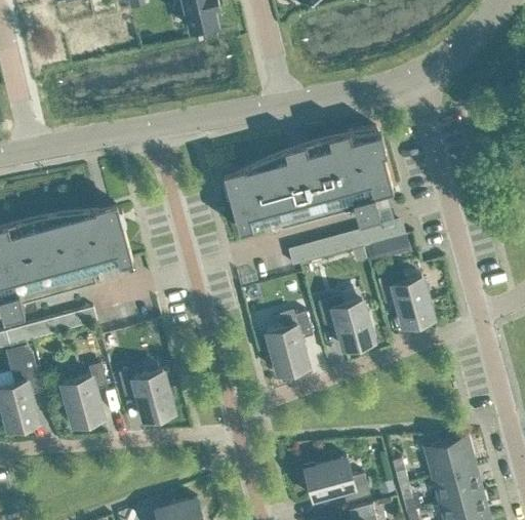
[(217,9),(214,0),(174,0),(174,1),(177,0),(183,0),(191,30),(200,27),(201,30),(215,27),(214,24),(216,24),(213,10),(217,9)]
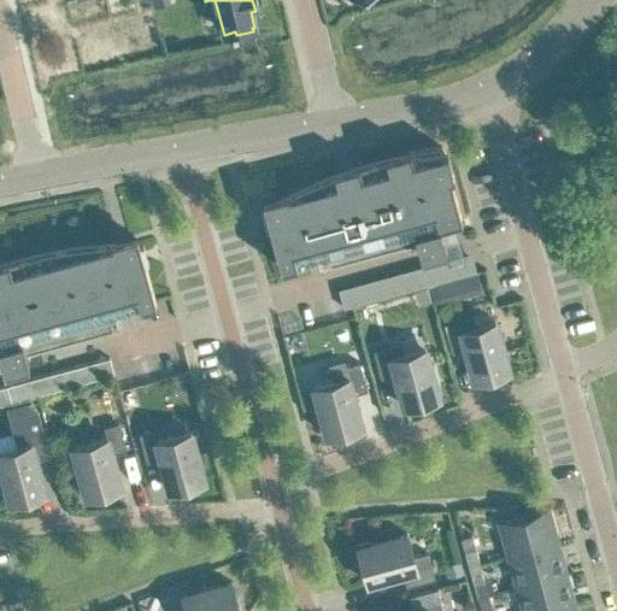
[(459,221),(440,151),(422,153),(406,156),(409,164),(354,178),(352,171),(339,175),(341,182),(297,194),(299,201),(262,211),(278,270),(324,258),(328,270),(415,246),(418,258),(444,251),(438,227),(459,221)]
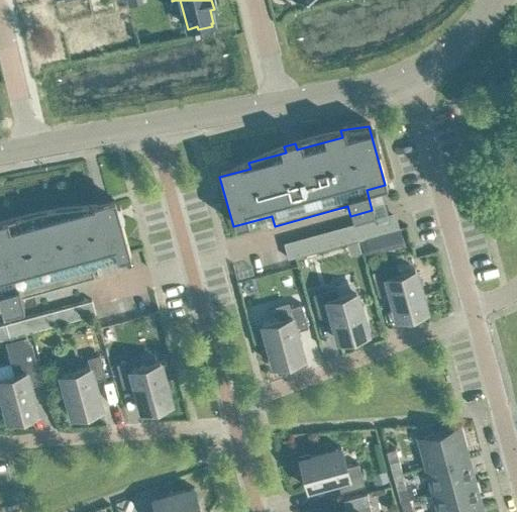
[(129,256),(115,205),(86,214),(83,208),(0,230),(0,308),(1,312),(22,306),(20,300),(94,280),(90,266),(129,256)]
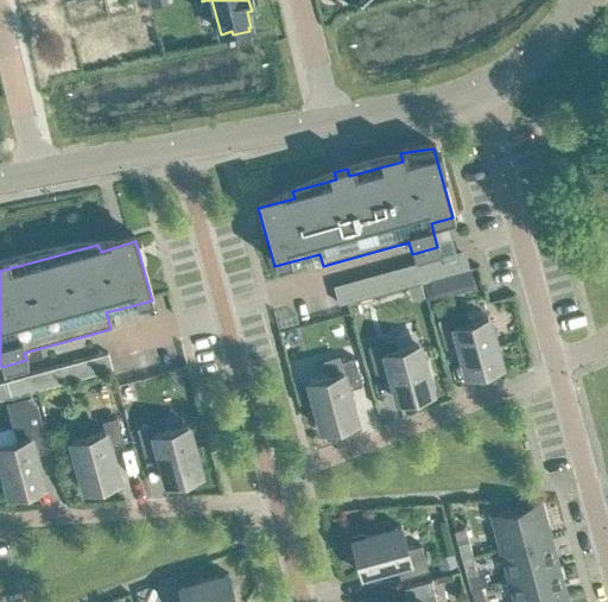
[(461,261),(449,265),(453,277),(464,273),(461,261)]
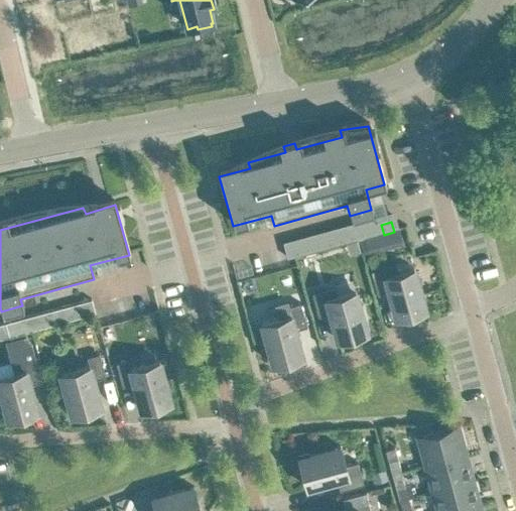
[(372,237),(384,235),(381,225),(370,227),(372,237)]
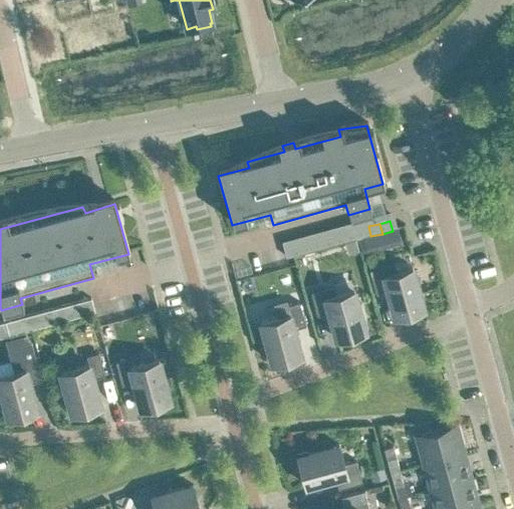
[(359,239),(370,236),(368,226),(357,229),(359,239)]
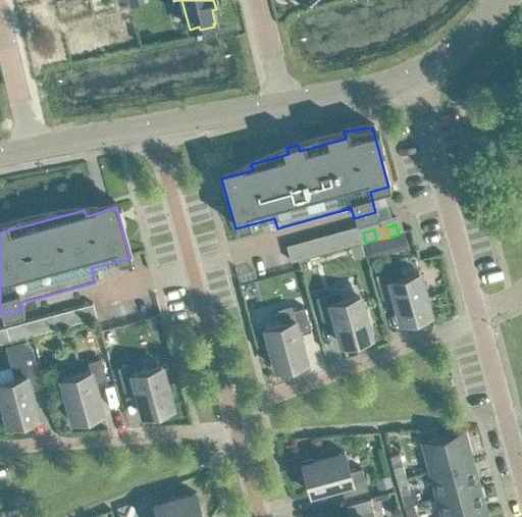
[(354,245),(365,243),(363,233),(351,235),(354,245)]
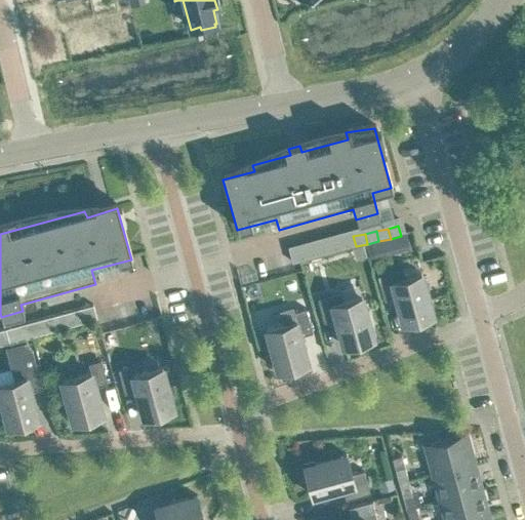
[(344,249),(356,246),(353,236),(341,239),(344,249)]
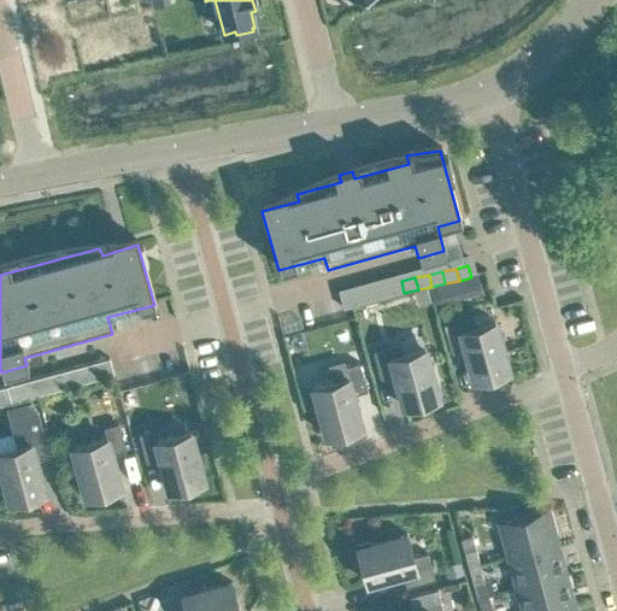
[(391,295),(404,293),(401,281),(388,283),(391,295)]
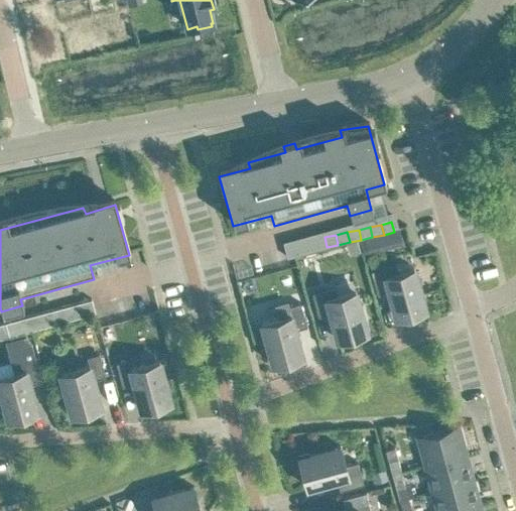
[(375,237),(364,241),(365,244),(369,258),(377,256),(388,253),(383,235),(375,237)]
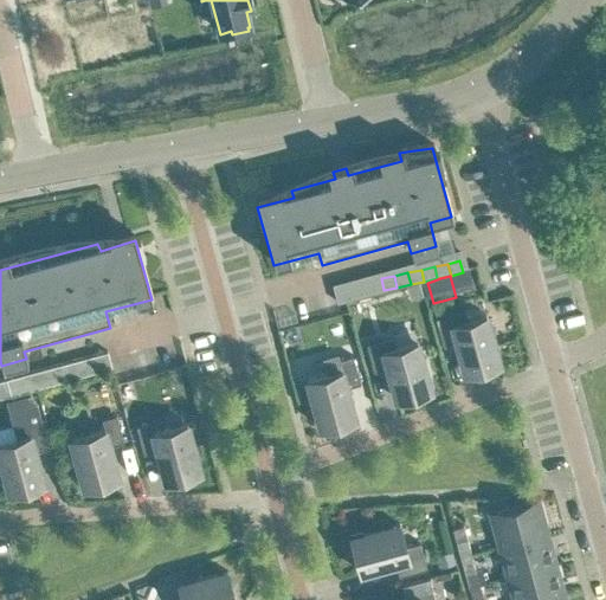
[(371,294),(384,290),(381,278),(367,282),(371,294)]
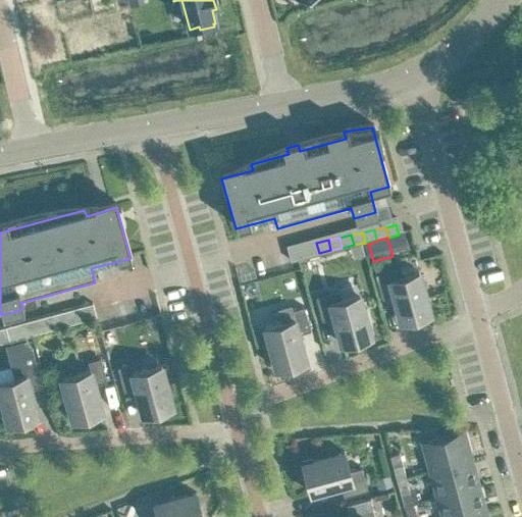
[(307,255),(319,253),(316,243),(305,245),(307,255)]
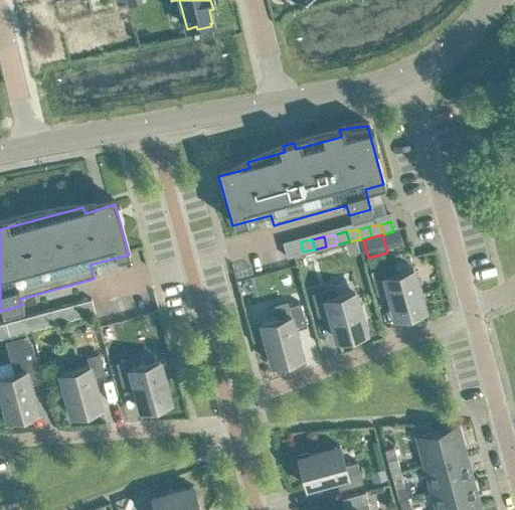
[(292,255),(303,251),(301,241),(290,244),(292,255)]
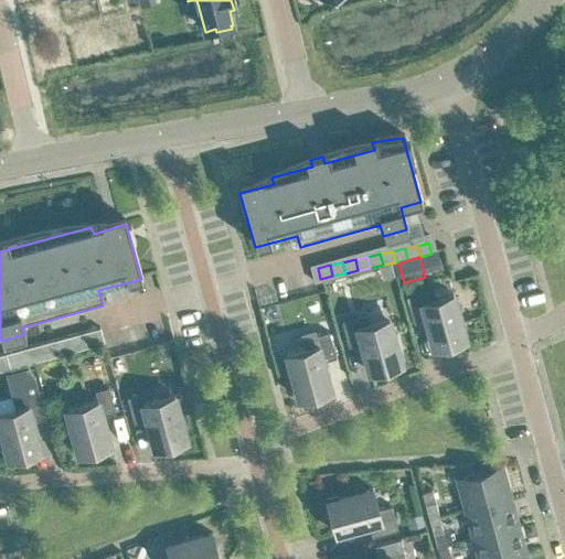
[(308,281),(320,279),(318,268),(305,270),(308,281)]
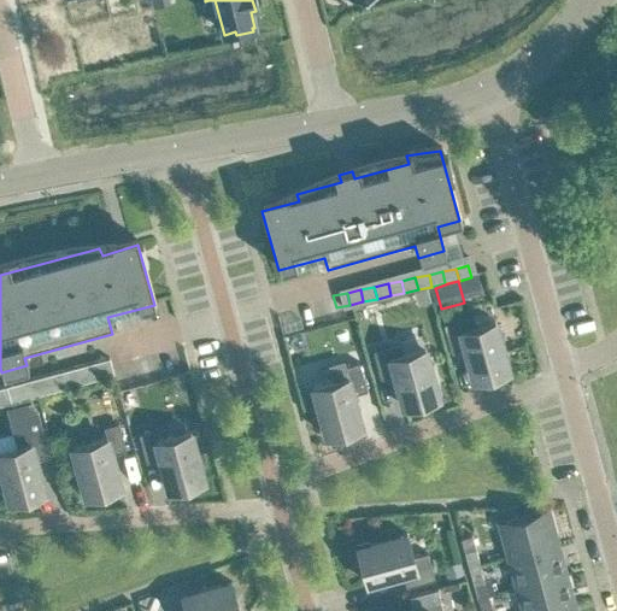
[(475,327),(472,319),(442,328),(450,354),(462,351),(470,385),(511,374),(497,321),(475,327)]
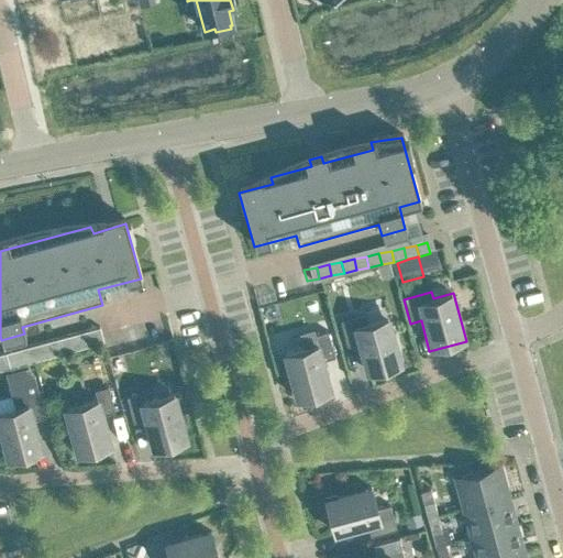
[(403,365),(390,317),(355,327),(353,319),(340,323),(346,348),(357,346),(365,375),(403,365)]
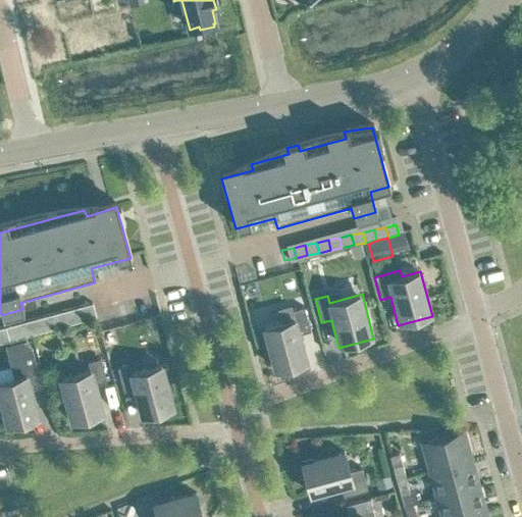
[(91,306),(0,330),(0,345),(95,320),(91,306)]
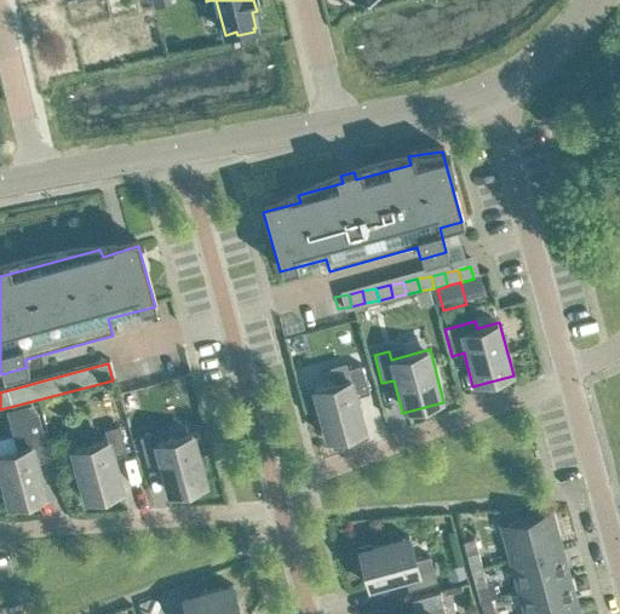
[(333,384),(310,390),(325,443),(367,432),(357,399),(368,396),(360,367),(345,372),(344,365),(328,369),(333,384)]
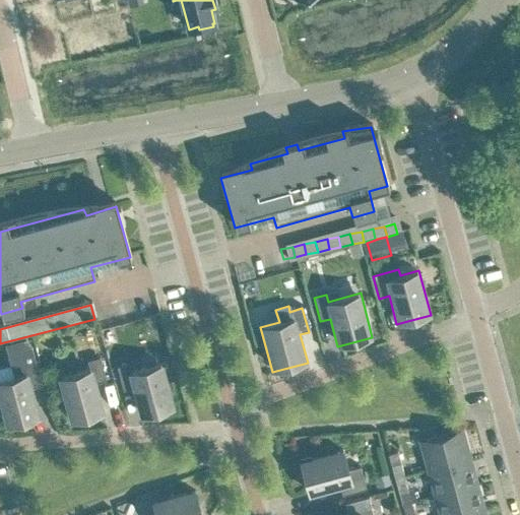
[(41,387),(35,364),(30,348),(6,355),(12,378),(0,381),(0,410),(5,428),(40,417),(33,389),(41,387)]
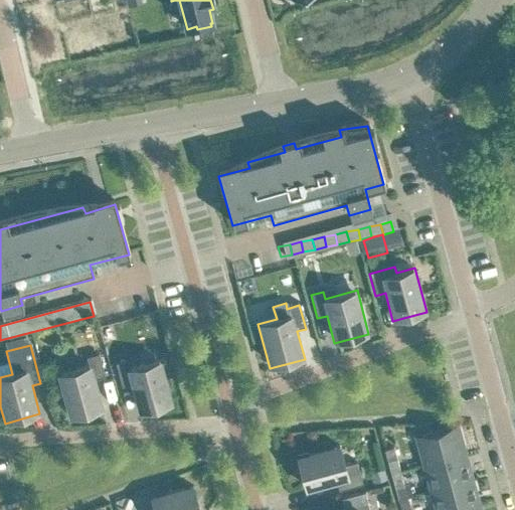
[(68,418),(104,409),(96,381),(105,379),(98,355),(87,359),(88,365),(56,374),(68,418)]
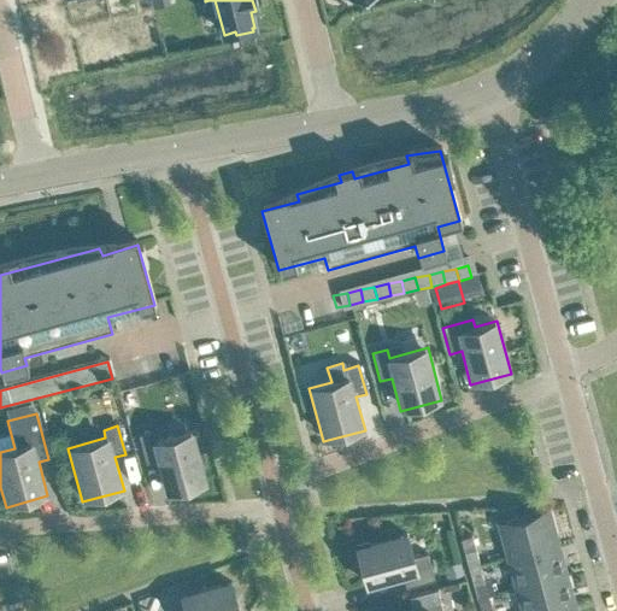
[(207,485),(193,430),(153,441),(152,433),(137,438),(145,464),(157,462),(165,495),(207,485)]
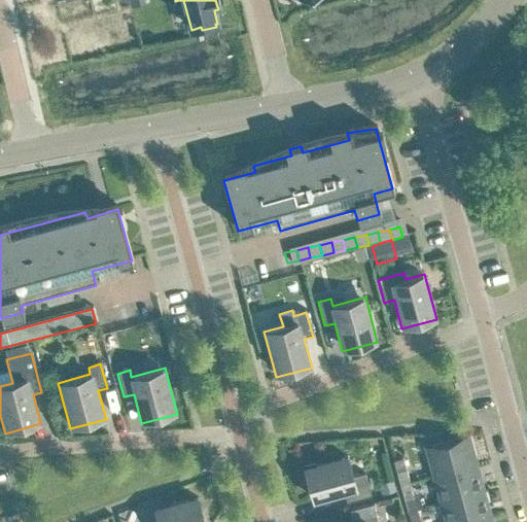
[(433,479),(476,466),(473,458),(471,458),(466,441),(426,452),(433,479)]
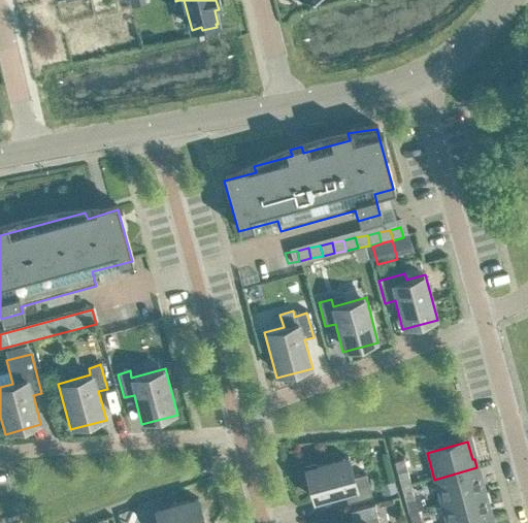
[(353,479),(348,460),(316,468),(315,465),(304,468),(312,501),(343,493),(347,505),(370,498),(364,476),(353,479)]
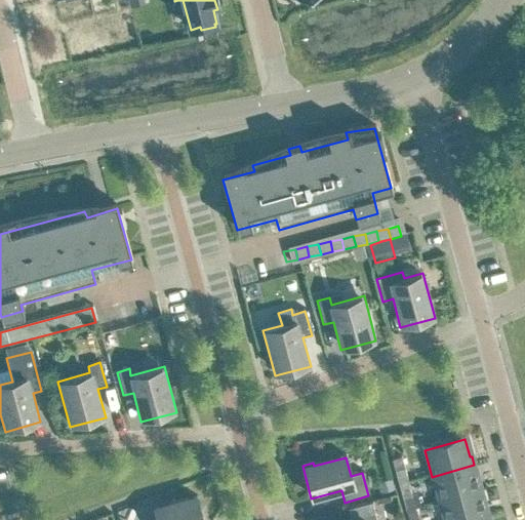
[(439,503),(479,492),(475,475),(476,474),(474,465),(432,477),(439,503)]
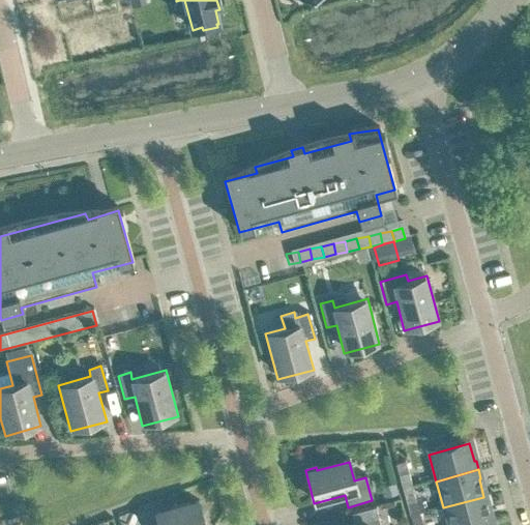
[(402,490),(411,488),(407,474),(398,477),(402,490)]
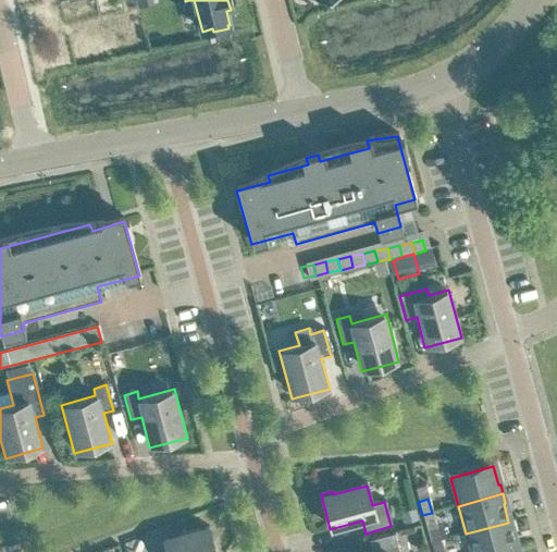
[(432,513),(422,515),(426,531),(436,528),(432,513)]
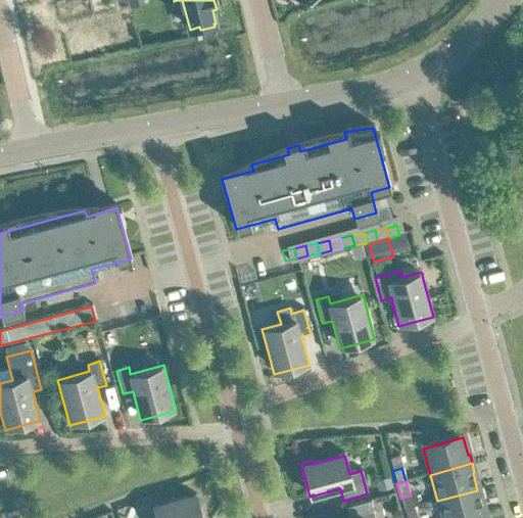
[(482,517),(486,516),(484,507),(482,507),(477,490),(437,501),(442,517),(482,517)]
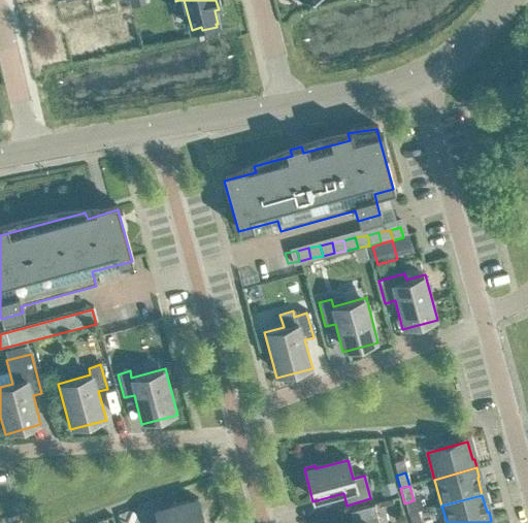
[(203,522),(197,501),(155,513),(158,522),(203,522)]
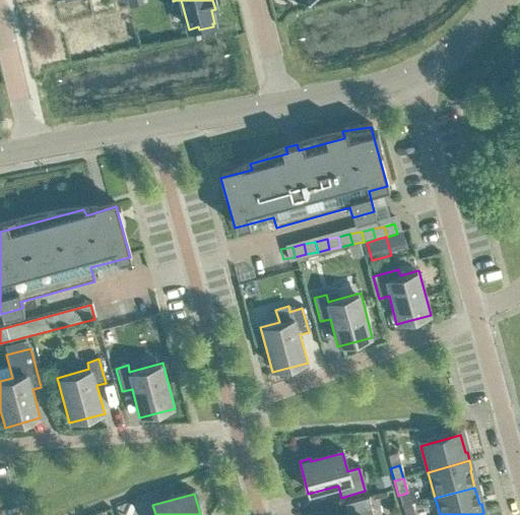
[(372,514),(367,499),(343,506),(345,514),(372,514)]
